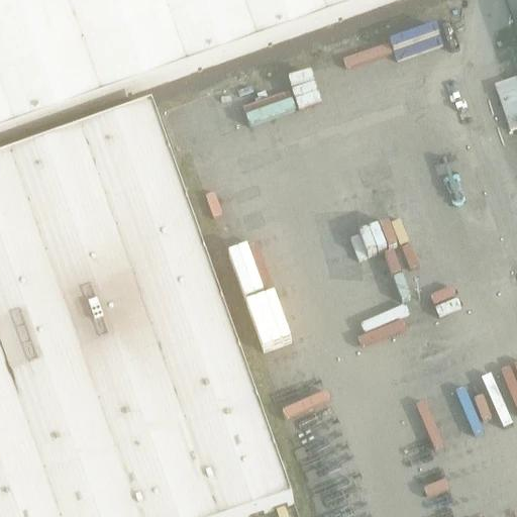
[(0,0),(0,141),(400,0),(0,0)]
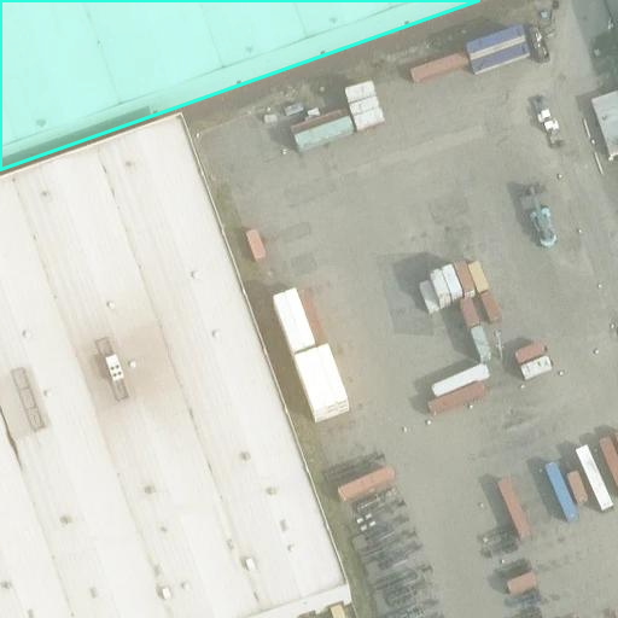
[(617,94),(595,101),(611,156),(617,153),(617,94)]
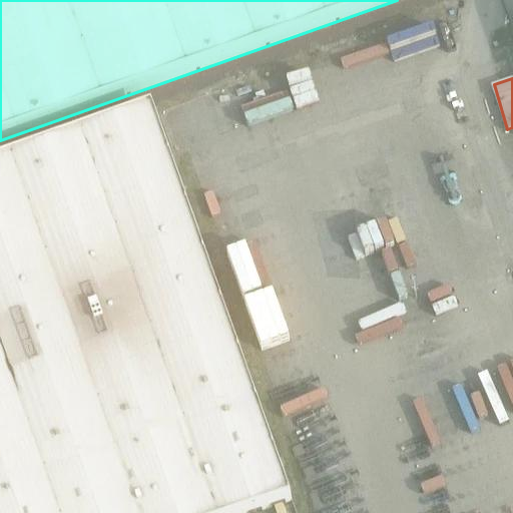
[(0,512),(254,512),(292,500),(152,109),(0,163),(0,512)]
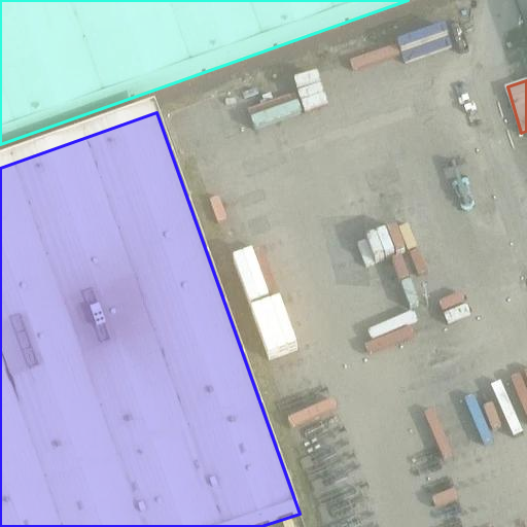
[(408,191),(380,200),(393,246),(421,238),(408,191)]
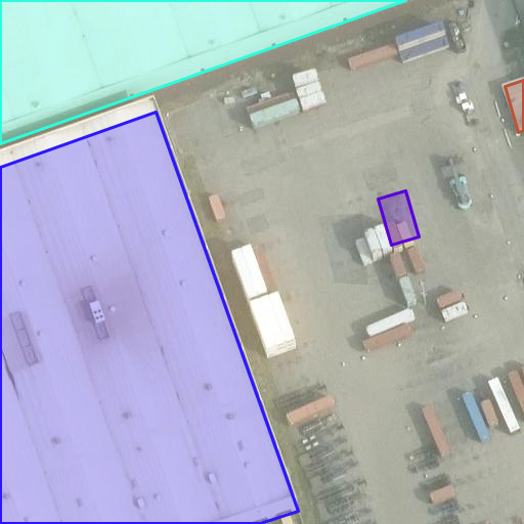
[(400,301),(428,296),(419,250),(391,255),(400,301)]
